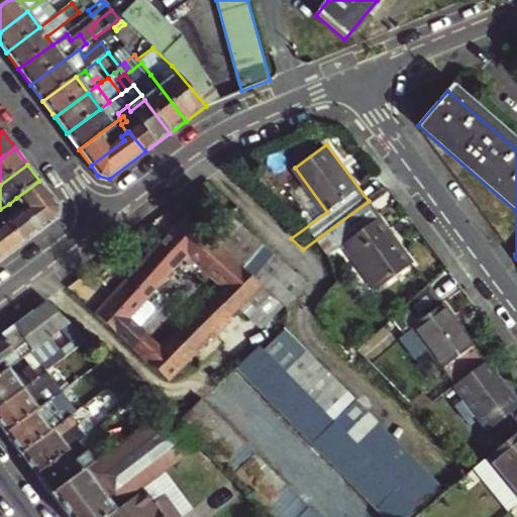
[(15,212),(5,220),(23,242),(60,215),(60,208),(39,181),(16,198),(23,207),(15,212)]
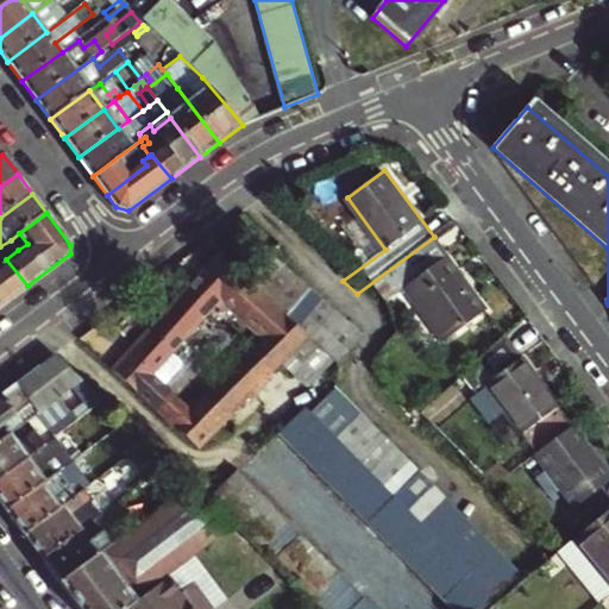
[(445,339),(487,308),(434,237),(357,294),(376,311),(407,288),(445,339)]
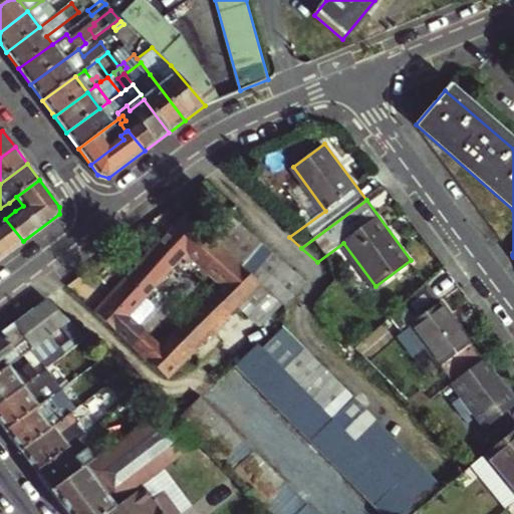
[(240,267),(230,258),(218,248),(207,238),(183,217),(95,312),(166,378),(192,352),(213,330),(237,306),(259,284),(252,277),(240,267)]
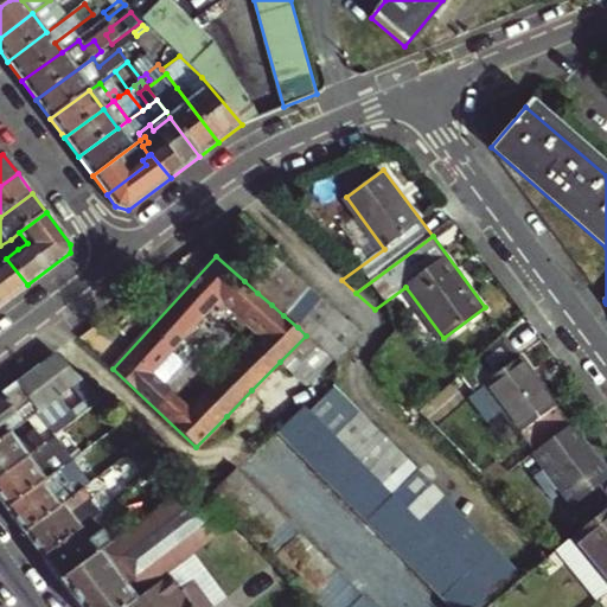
[(0,305),(27,285),(6,259),(0,263),(0,262),(0,305)]
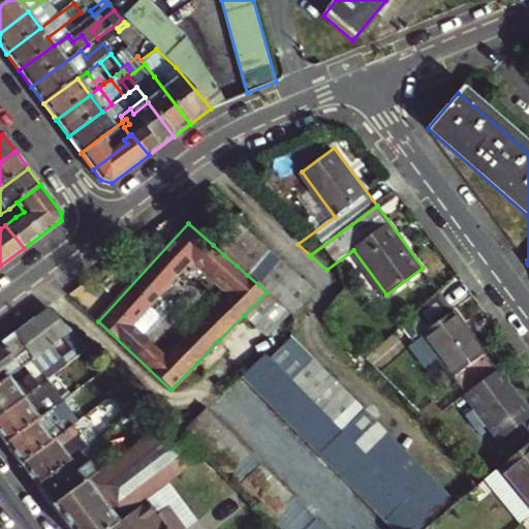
[(224,255),(237,266),(258,242),(246,231),(224,255)]
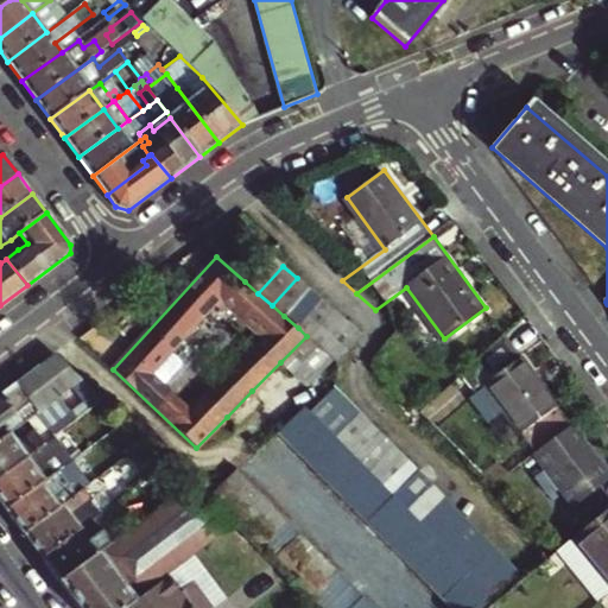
[(272,305),(284,316),(309,289),(297,278),(272,305)]
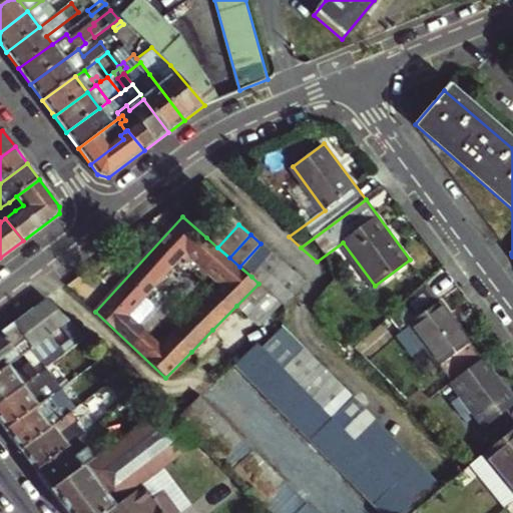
[(239,267),(251,277),(273,253),(261,243),(239,267)]
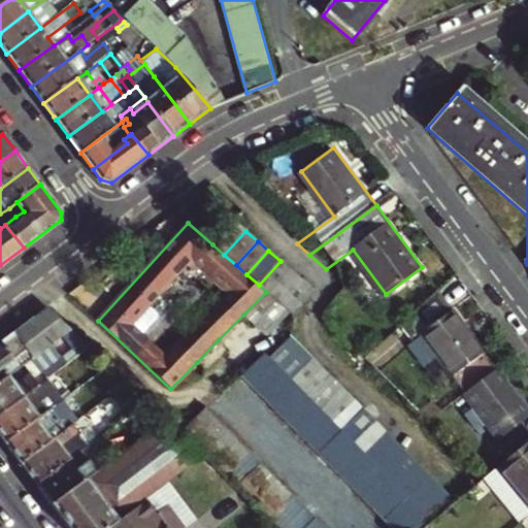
[(281,261),(259,285),(266,292),(270,295),(292,271),(281,261)]
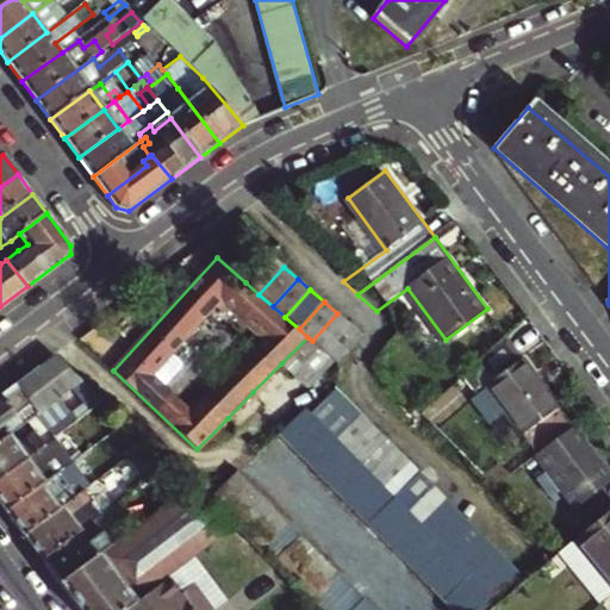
[(337,313),(312,341),(321,348),(325,353),(350,324),(337,313)]
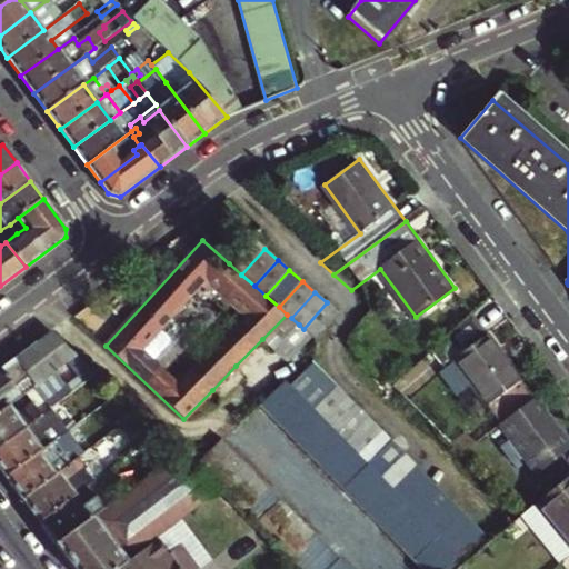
[(327,302),(303,329),(312,337),(316,340),(339,313),(327,302)]
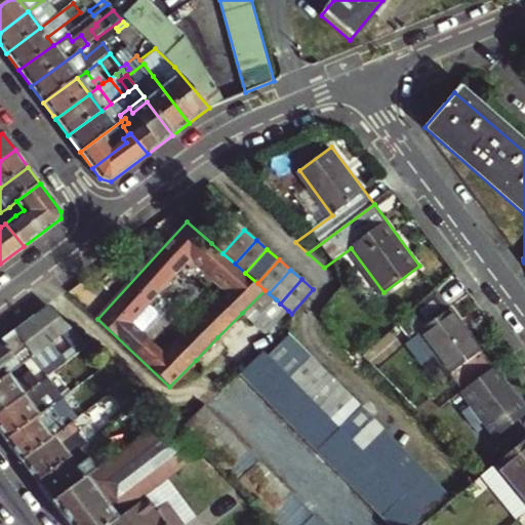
[(265,290),(242,313),(253,323),(276,299),(269,293),(265,290)]
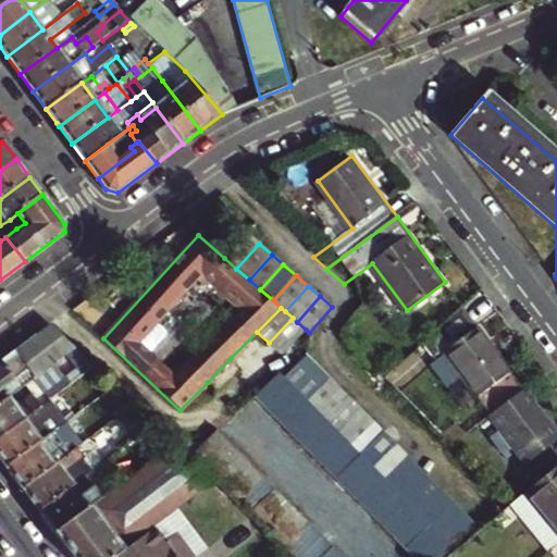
[(462,308),(424,342),(436,359),(445,353),(491,417),(524,392),(462,308)]
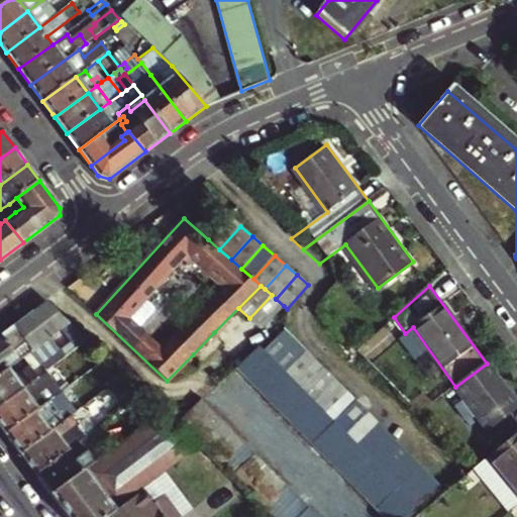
[(249,318),(261,328),(284,306),(276,299),(272,295),(249,318)]
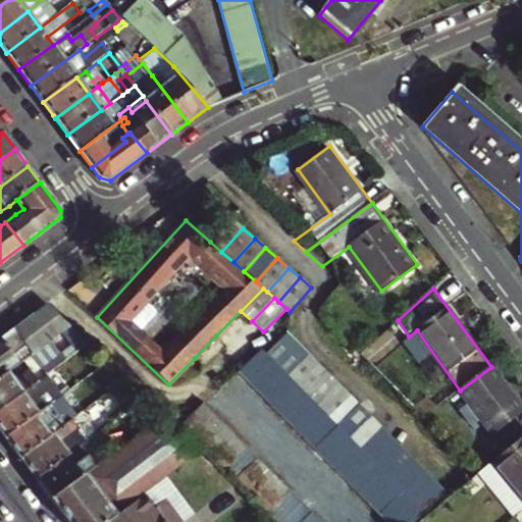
[(48,305),(23,322),(46,346),(63,363),(72,356),(90,343),(48,305)]
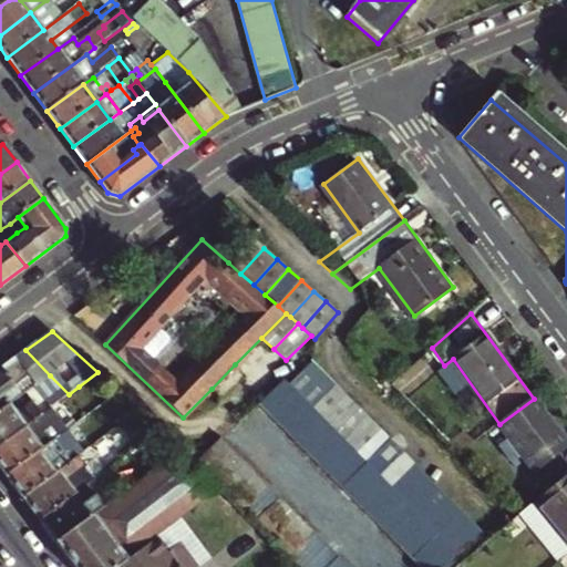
[(0,411),(50,375),(26,350),(0,369),(0,411)]
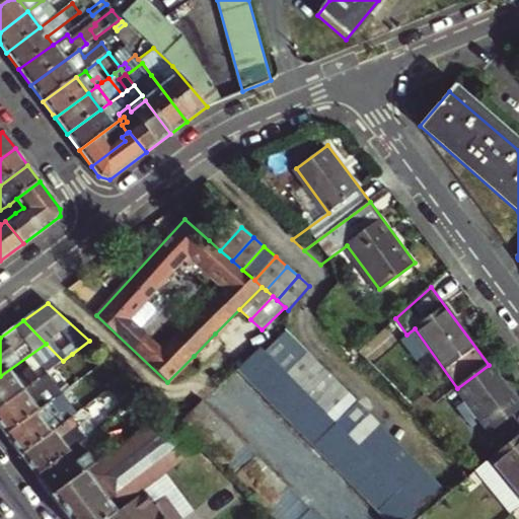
[(287,330),(265,353),(274,363),(296,341),(287,330)]
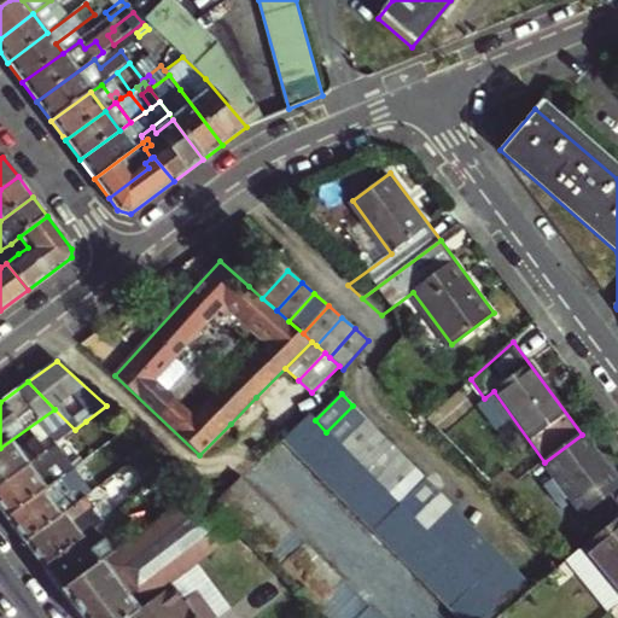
[(268,409),(256,397),(231,424),(244,436),(268,409)]
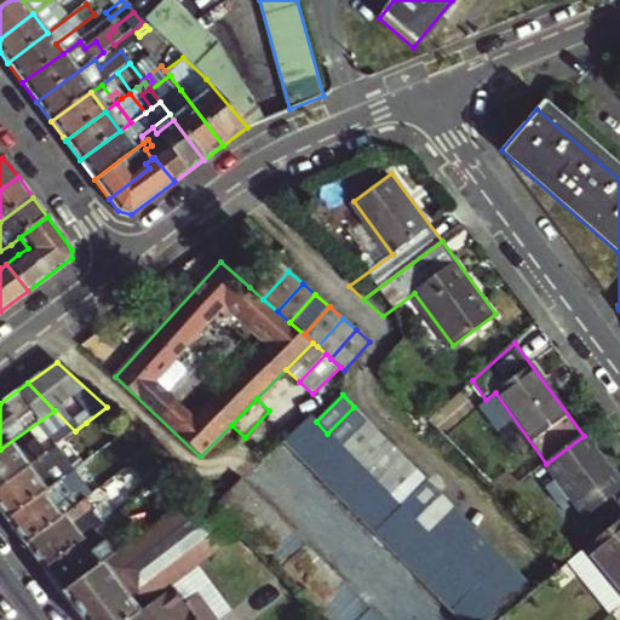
[(354,407),(327,434),(339,446),(366,419),(354,407)]
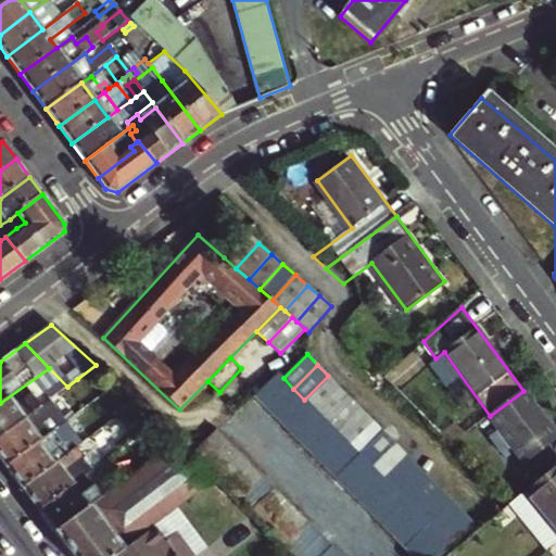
[(49,368),(0,403),(0,437),(67,387),(49,368)]
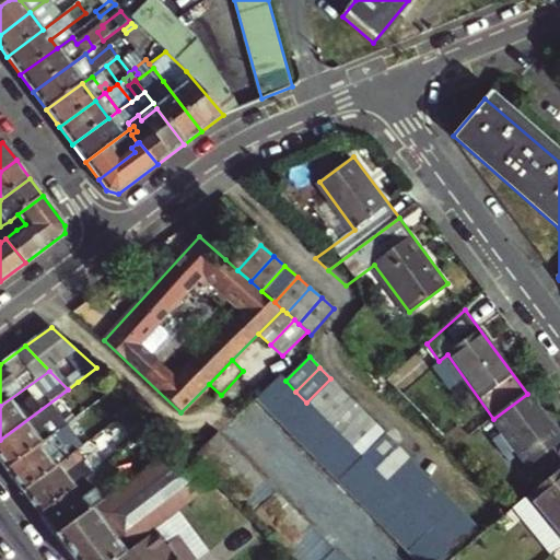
[(328,424),(318,415),(306,403),(295,392),(286,381),(279,375),(255,400),(415,559),(443,559),(453,551),(441,539),(430,528),(419,516),(407,504),(396,493),(384,481),(372,469),(361,457),(350,447),(339,435),(328,424)]
